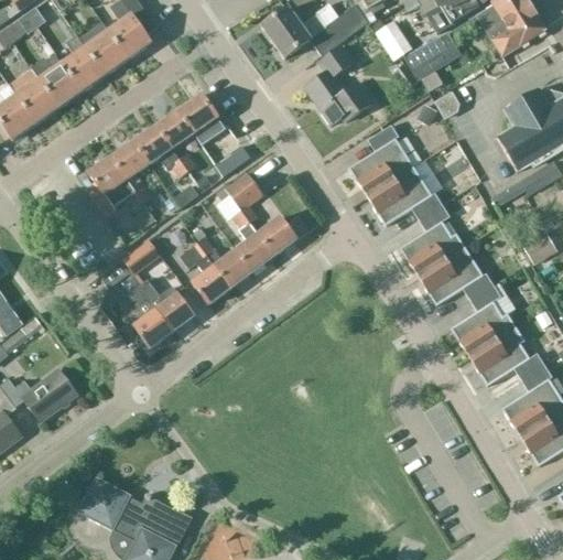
[(0,25),(11,18),(19,12),(10,0),(6,0),(1,3),(2,6),(0,7),(0,25)]
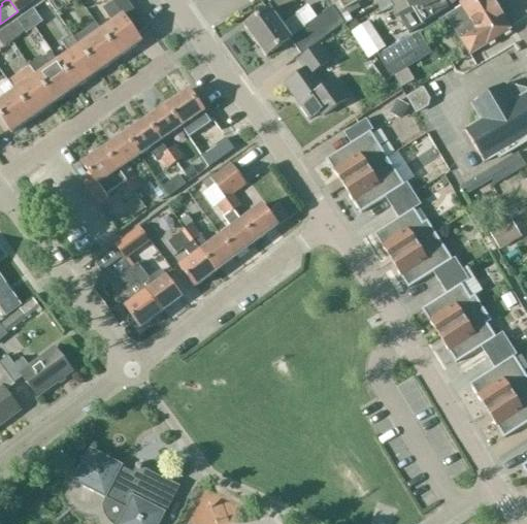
[(9,0),(18,11),(28,4),(32,2),(34,0),(9,0)]
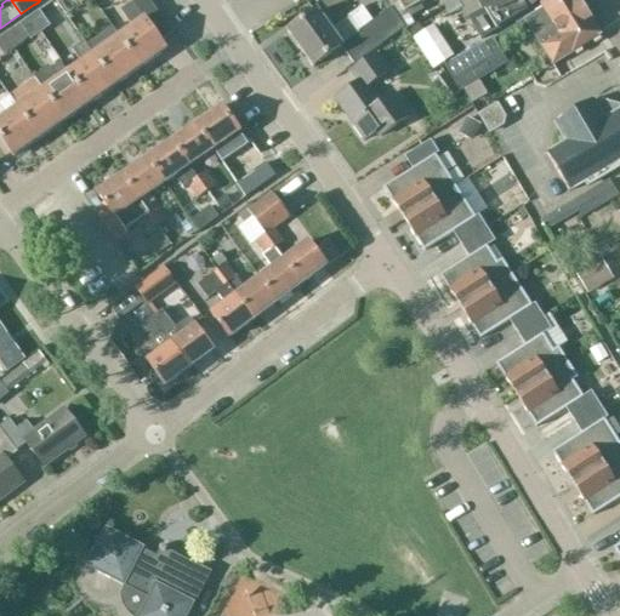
[(169,28),(149,0),(134,0),(121,9),(134,26),(119,35),(141,67),(166,49),(158,36),(169,28)]
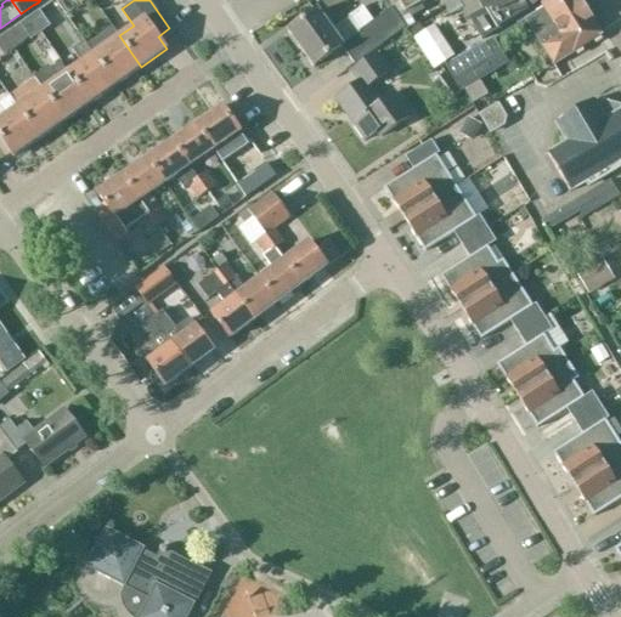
[(400,0),(407,11),(425,0),(400,0)]
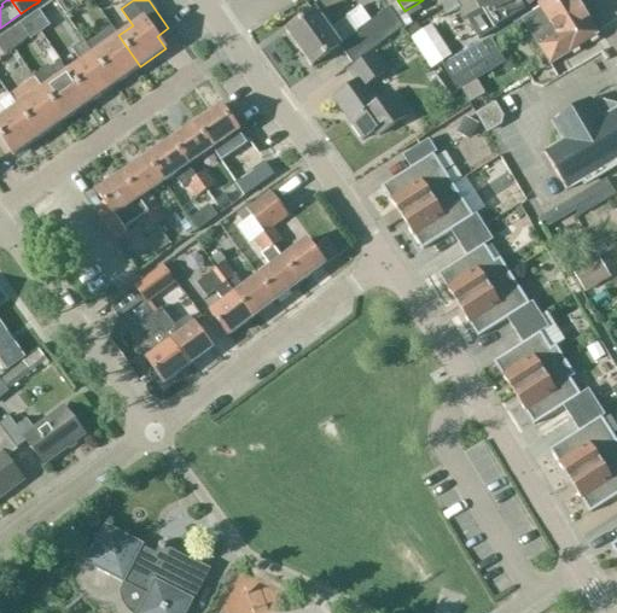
[(469,16),(469,17),(482,38),(499,25),(498,24),(527,6),(523,0),(481,0),(478,1),(482,7),(469,16)]
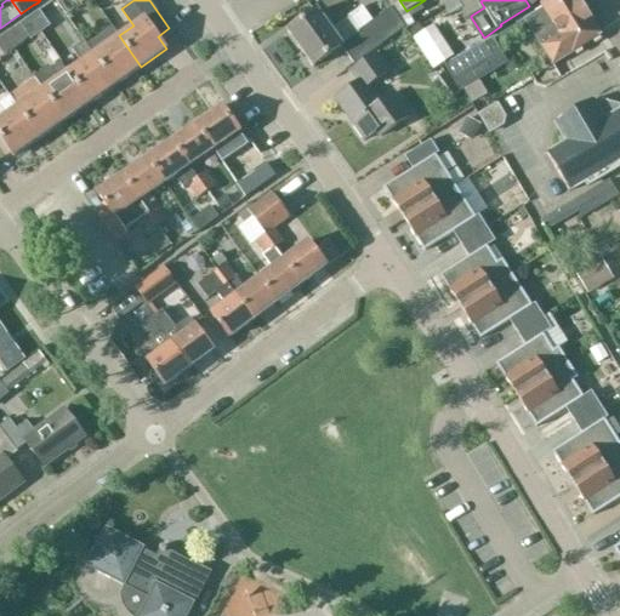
[(546,6),(528,18),(555,62),(602,33),(581,0),(546,0),(544,1),(546,6)]
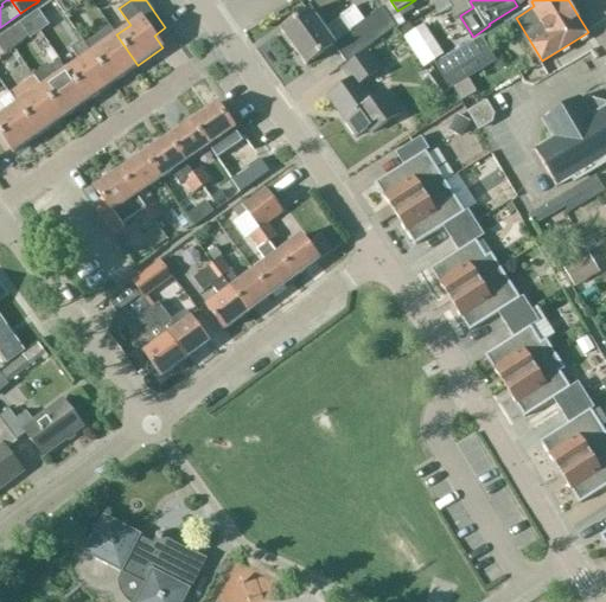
[(306,62),(333,43),(345,59),(395,24),(382,5),(363,19),(367,24),(352,33),(340,15),(324,27),(310,8),(281,29),(306,62)]
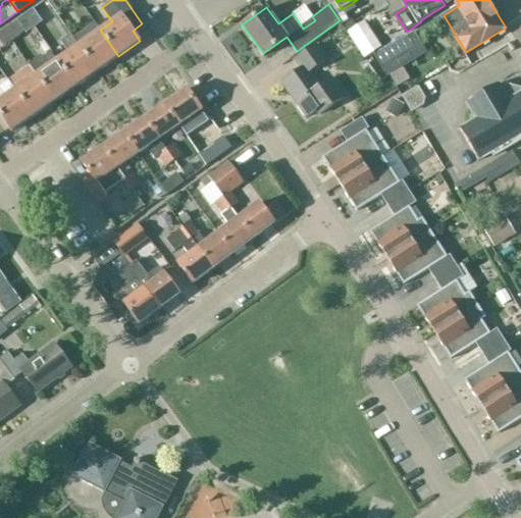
[(35,6),(25,13),(35,27),(44,19),(35,6)]
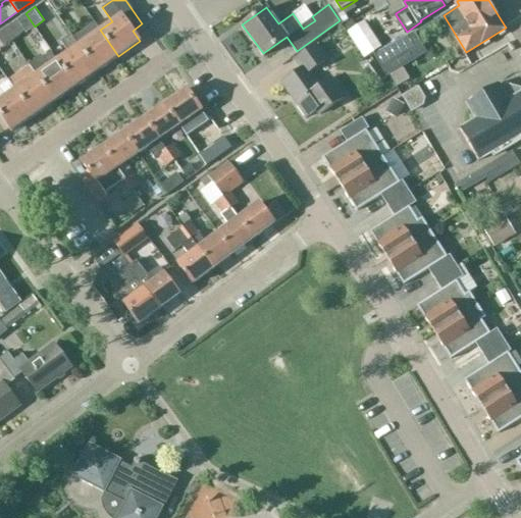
[(18,18),(4,29),(11,39),(25,29),(28,32),(35,27),(25,13),(18,17),(18,18)]
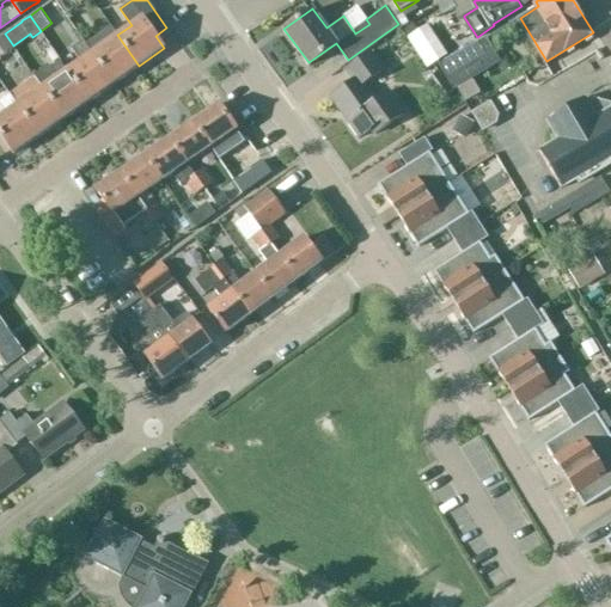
[(410,36),(428,63),(448,51),(429,23),(410,36)]
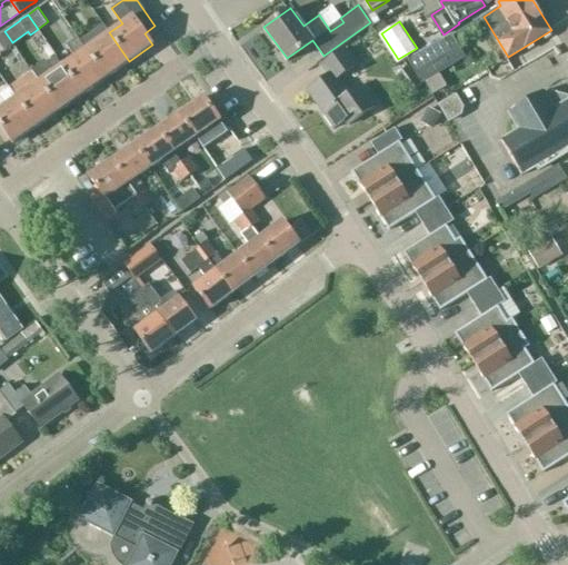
[(99,39),(86,48),(106,78),(129,61),(109,32),(102,23),(93,30),(99,39)]
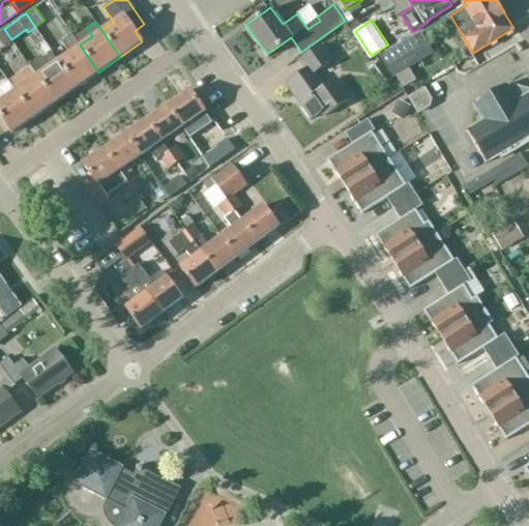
[(0,51),(1,50),(0,48),(11,39),(4,29),(0,31),(0,51)]
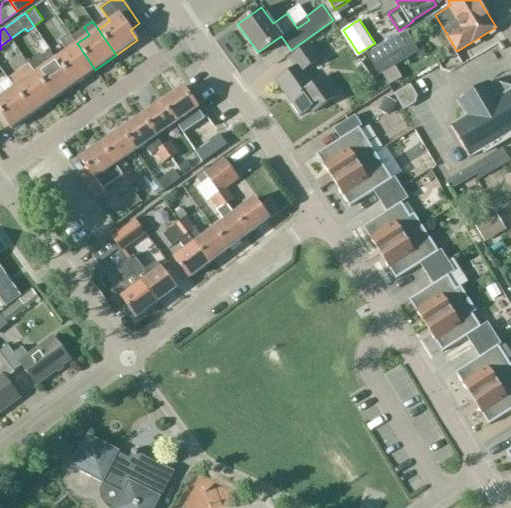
[(408,29),(368,52),(380,73),(419,50),(408,29)]
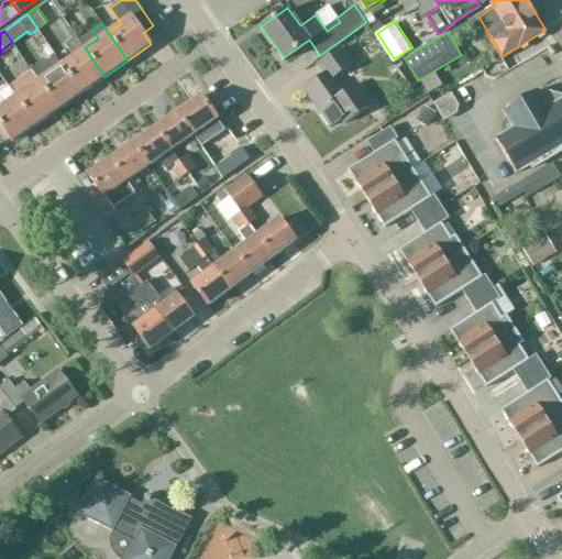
[(75,55),(62,64),(81,92),(105,77),(85,47),(76,35),(66,42),(75,55)]
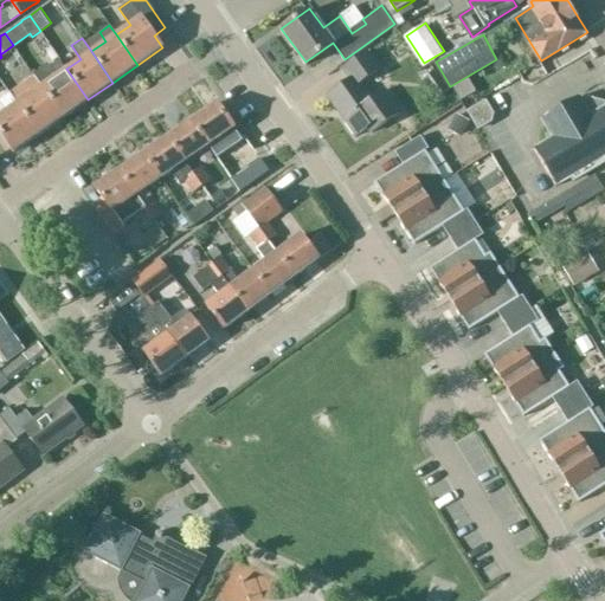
[(351,77),(328,94),(358,134),(369,124),(373,130),(399,111),(383,89),(372,97),(360,81),(380,66),(367,49),(343,66),(351,77)]
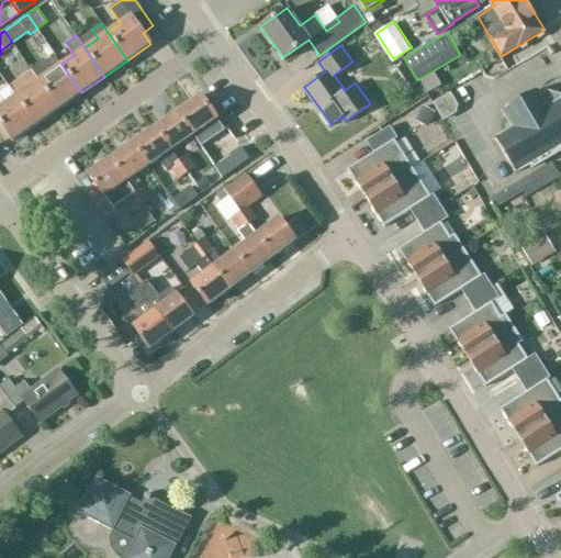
[(33,69),(32,69),(58,109),(81,92),(62,64),(55,54),(48,59),(54,68),(40,79),(33,69)]
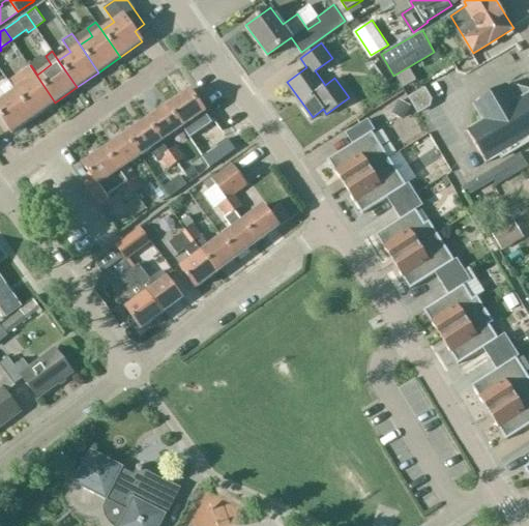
[(381,60),(370,67),(383,86),(394,78),(381,60)]
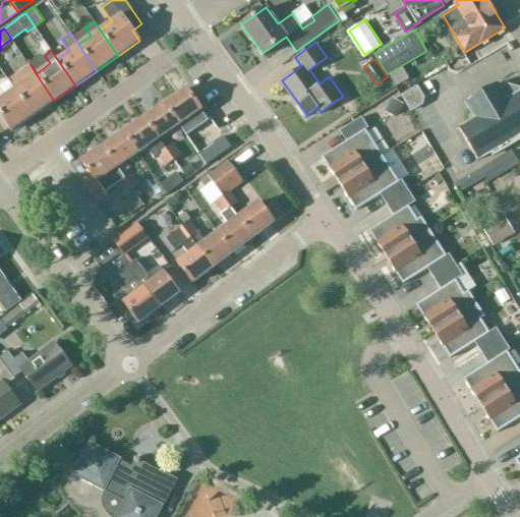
[(16,88),(14,89),(33,115),(54,101),(30,64),(22,69),(29,78),(16,88)]
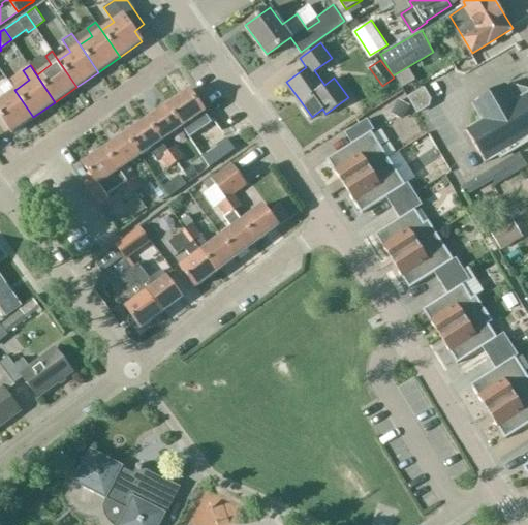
[(0,116),(11,132),(33,117),(14,90),(17,89),(9,79),(0,84),(0,85),(7,95),(0,99),(0,116)]
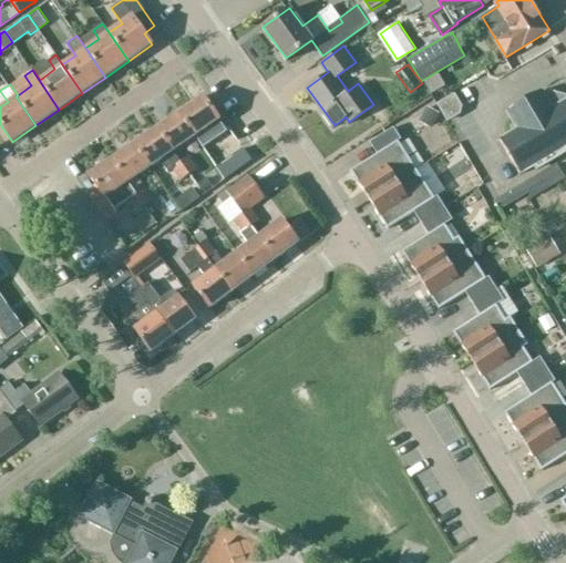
[(510,109),(518,124),(514,126),(516,130),(501,137),(522,172),(536,163),(538,167),(565,151),(565,100),(564,101),(563,99),(551,94),(547,96),(543,89),(510,109)]
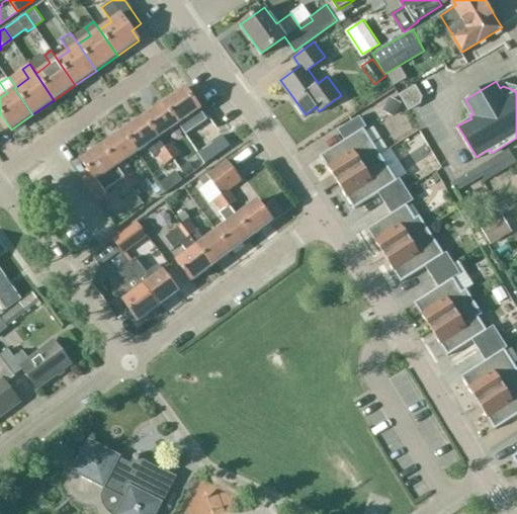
[(416,85),(402,94),(410,107),(421,101),(422,96),(416,85)]
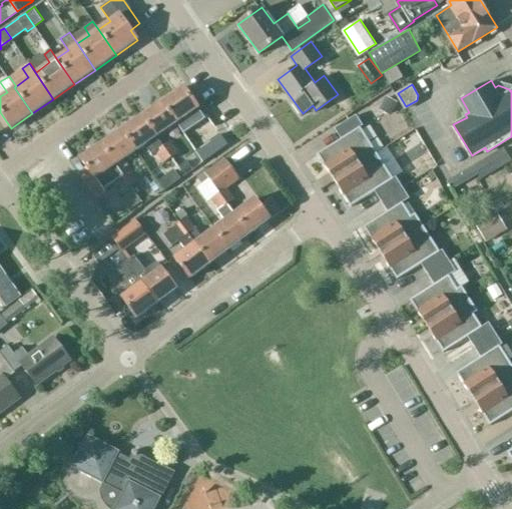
[(183,87),(163,101),(178,122),(185,131),(204,117),(203,115),(198,108),(183,87)]
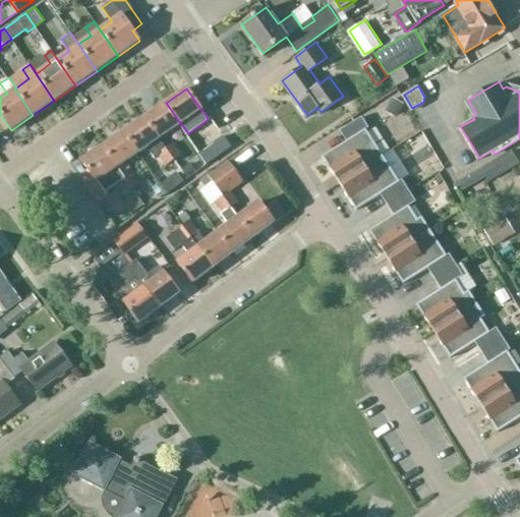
[(166,103),(146,117),(160,137),(161,137),(181,124),(166,103)]
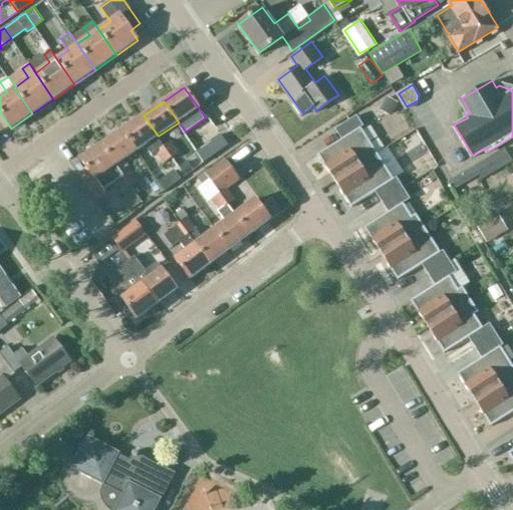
[(319,153),(335,179),(378,152),(361,126),(364,124),(357,113),(336,128),(342,138),(319,153)]
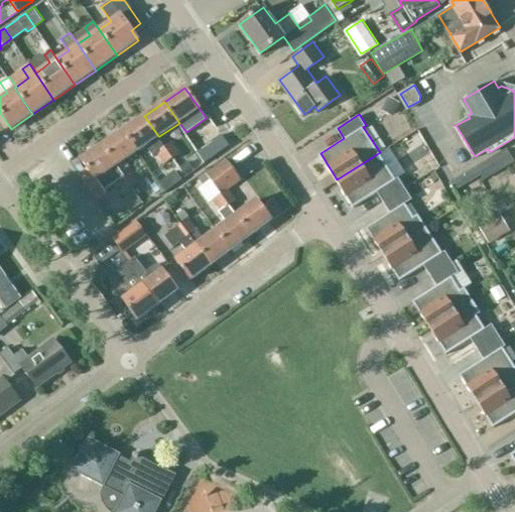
[(138,150),(149,143),(151,146),(149,147),(154,155),(158,152),(165,163),(173,157),(165,145),(164,146),(159,136),(158,136),(144,116),(123,130),(138,150)]
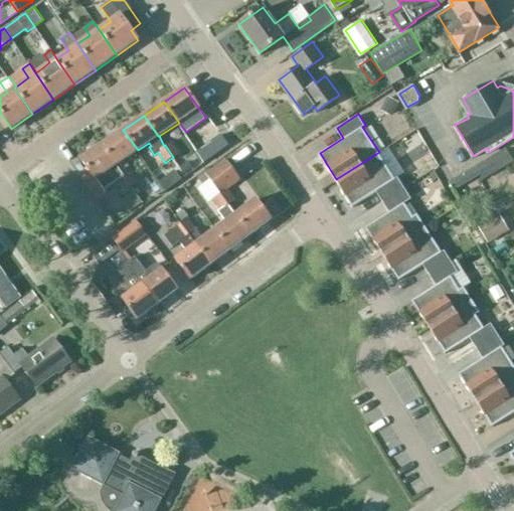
[(132,168),(126,158),(138,150),(123,130),(103,143),(131,185),(139,179),(132,168)]
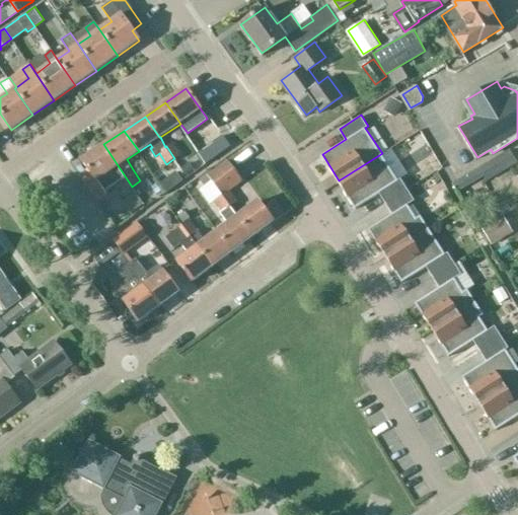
[(219,135),(199,150),(207,161),(211,158),(227,146),(219,135)]
